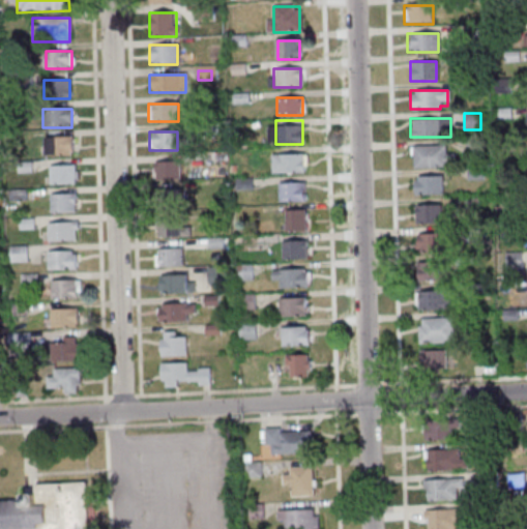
[(41,156),(71,156),(71,137),(41,137),(41,156)]
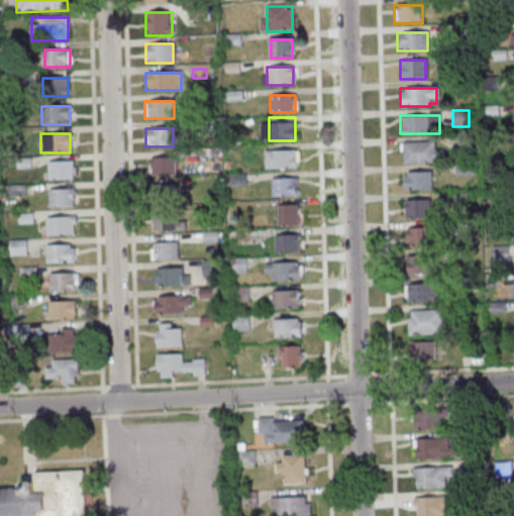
[(436,150),(436,142),(401,142),(401,164),(441,164),(441,150),(436,150)]
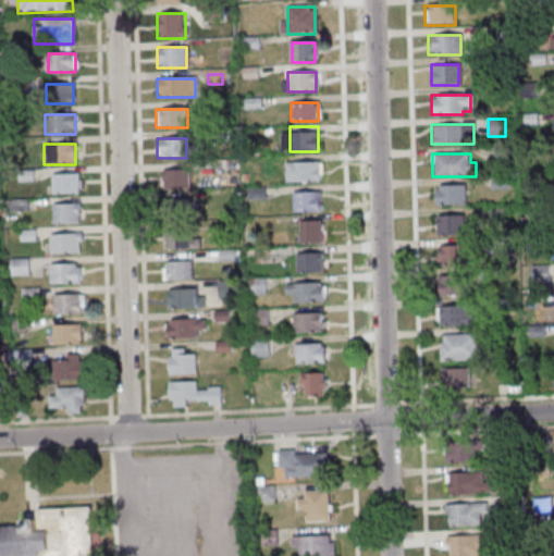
[(318,182),(318,163),(285,163),(285,182),(318,182)]
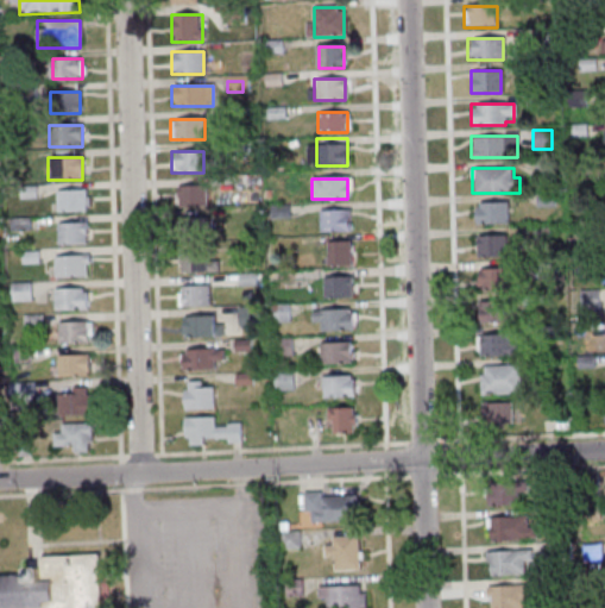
[(175,186),(175,207),(206,207),(205,186),(175,186)]
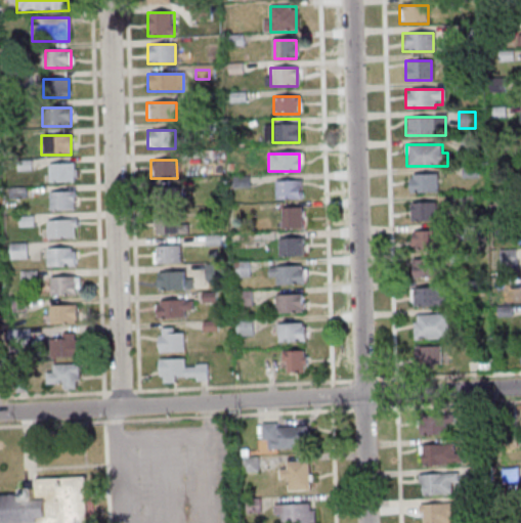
[(76,163),(48,163),(48,182),(76,182),(76,163)]
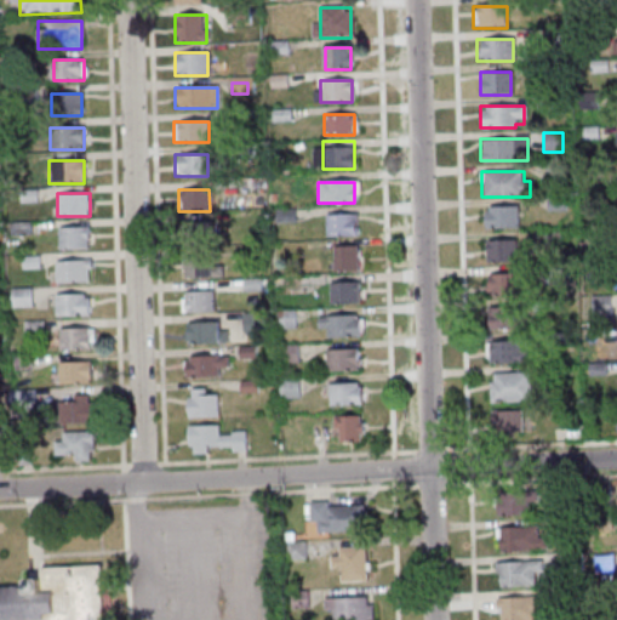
[(516,208),(484,208),(484,228),(516,228),(516,208)]
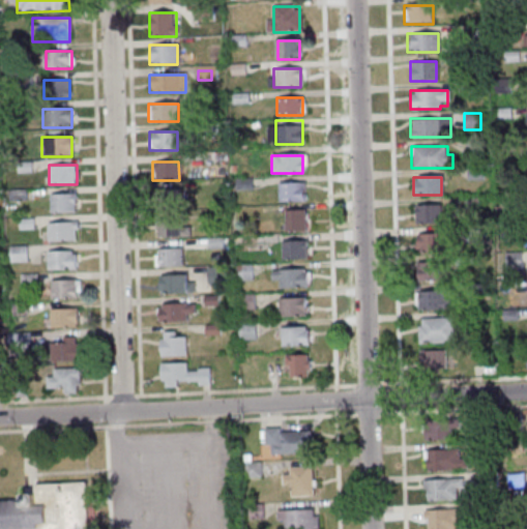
[(303,202),(303,183),(277,183),(277,202),(303,202)]
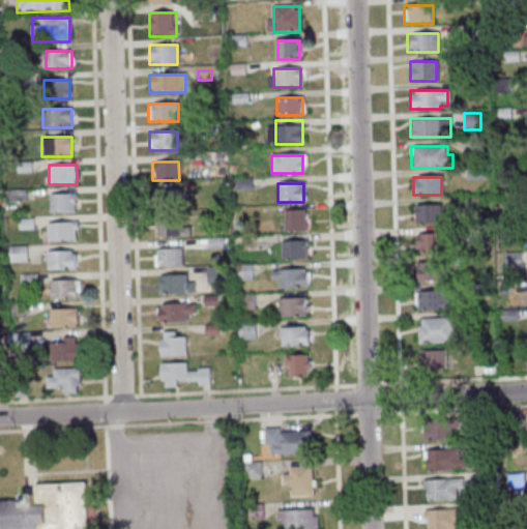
[(154,208),(182,208),(182,189),(154,189),(154,208)]
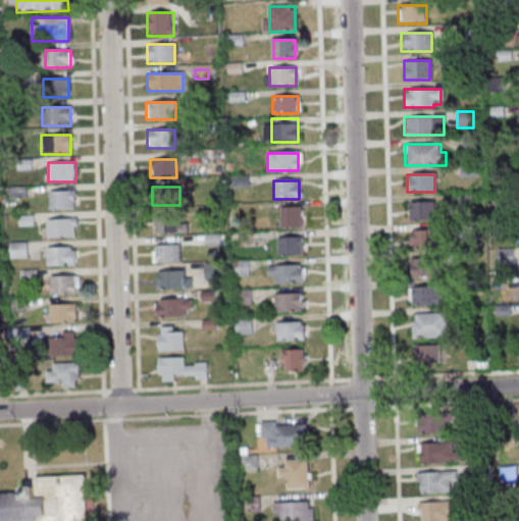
[(73,191),(48,191),(48,209),(73,209),(73,191)]
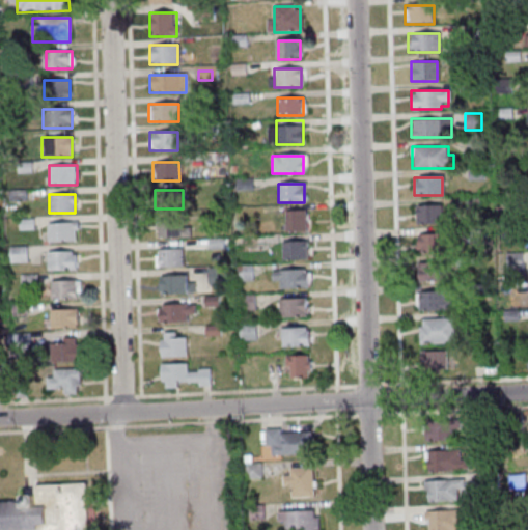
[(442,223),(442,205),(414,205),(414,223),(442,223)]
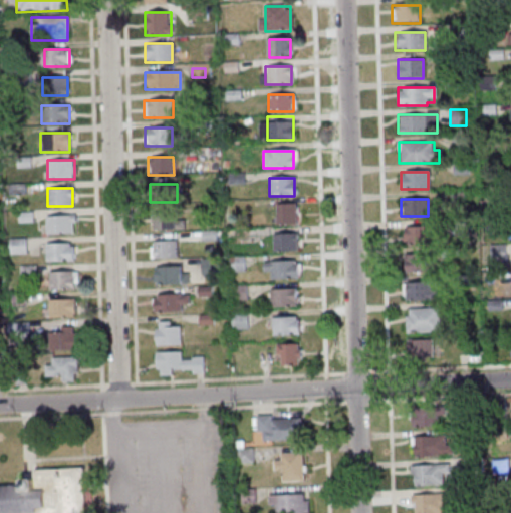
[(295,225),(295,204),(275,204),(275,225),(295,225)]
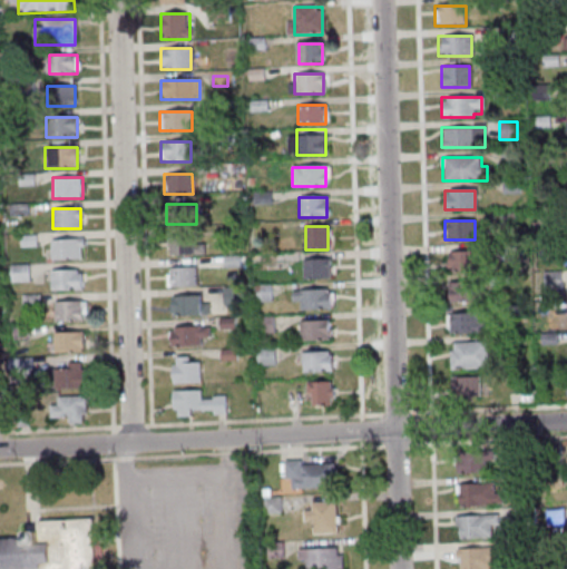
[(203,235),(168,235),(168,255),(203,255),(203,235)]
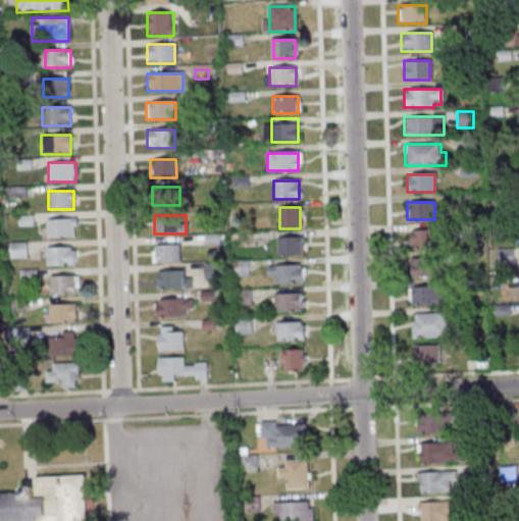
[(74,218),(46,218),(46,238),(74,238),(74,218)]
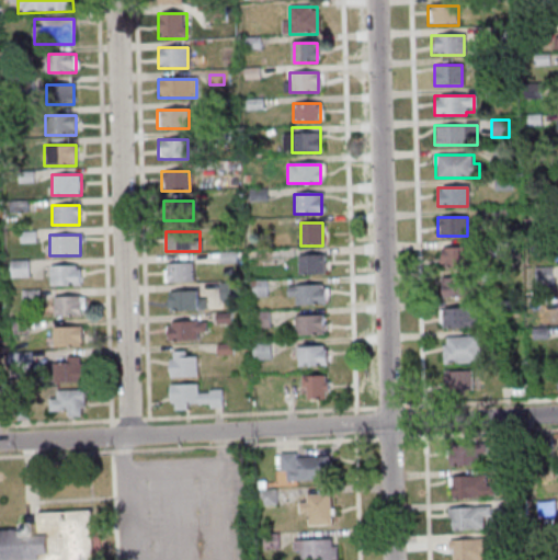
[(440,267),(470,267),(470,248),(440,248),(440,267)]
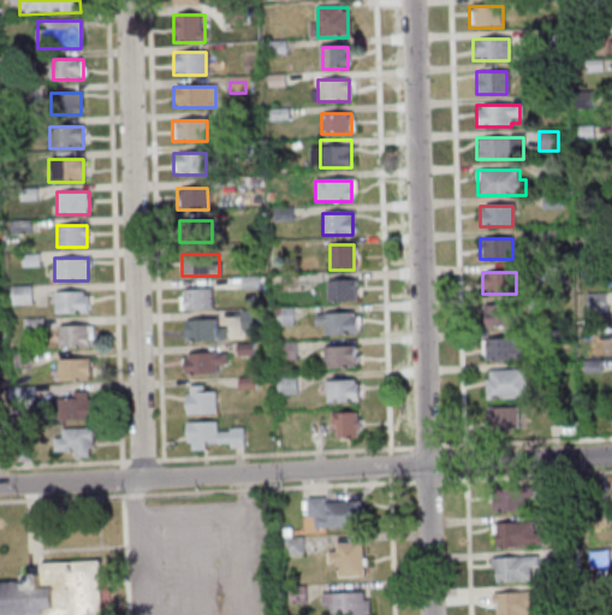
[(326,281),(326,302),(355,302),(355,281),(326,281)]
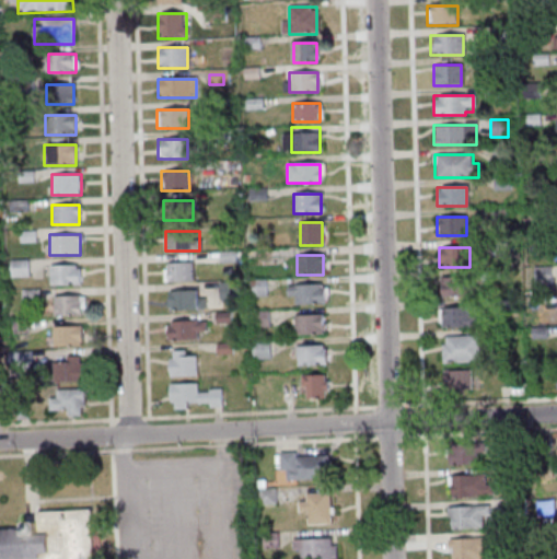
[(192,263),(163,263),(163,281),(192,281),(192,263)]
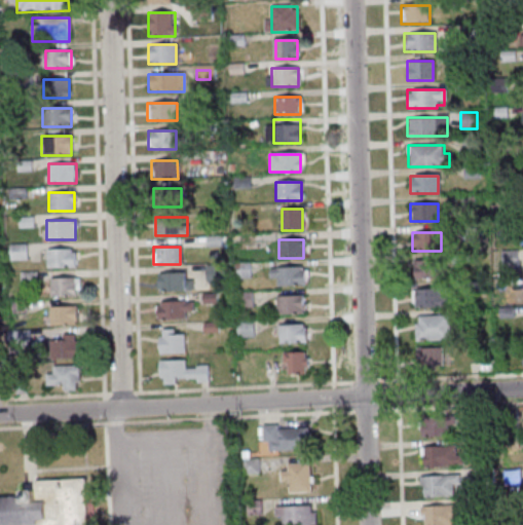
[(74,267),(74,250),(46,250),(46,267),(74,267)]
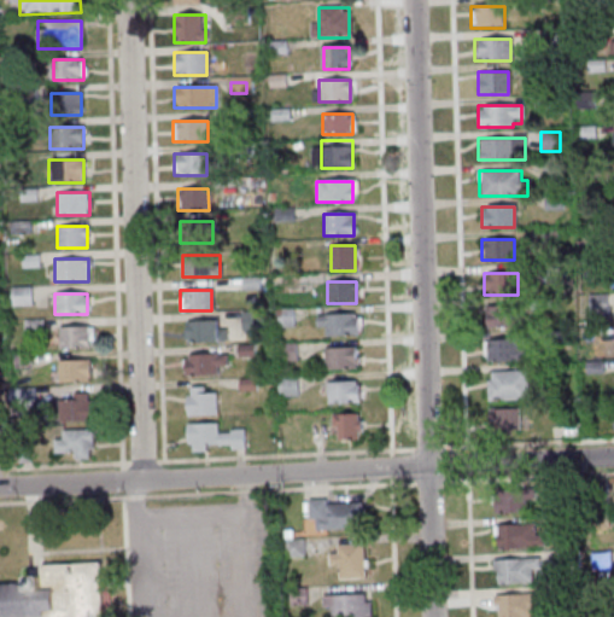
[(487,329),(524,329),(524,306),(487,306),(487,329)]
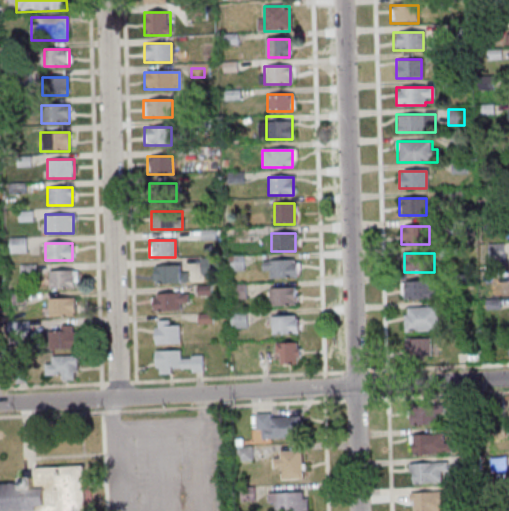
[(199,259),(199,273),(214,273),(214,259),(199,259)]
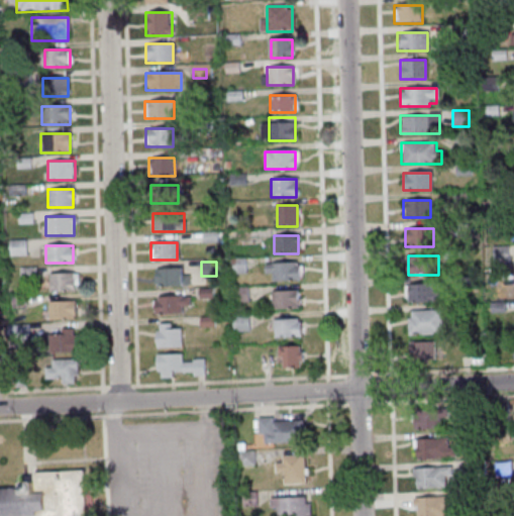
[(265,263),(265,281),(300,281),(300,263),(265,263)]
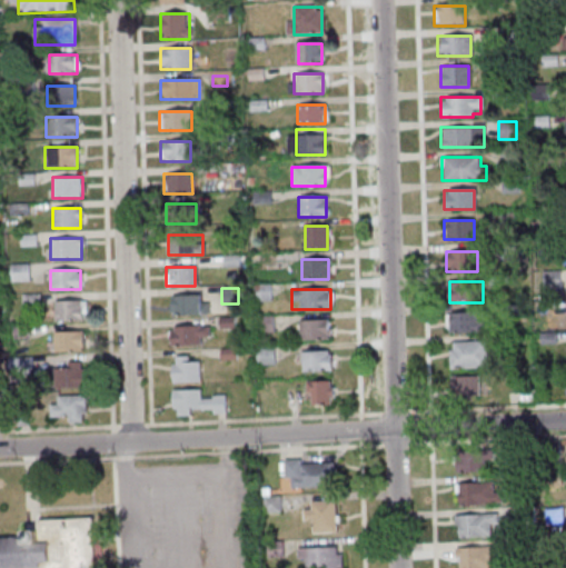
[(201,315),(201,296),(168,296),(168,315),(201,315)]
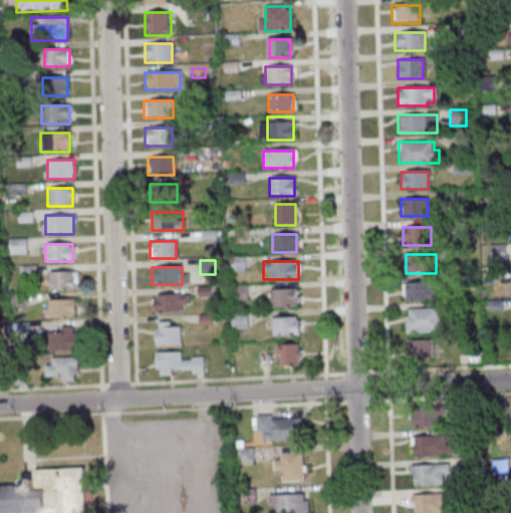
[(75,272),(48,272),(48,289),(75,289),(75,272)]
